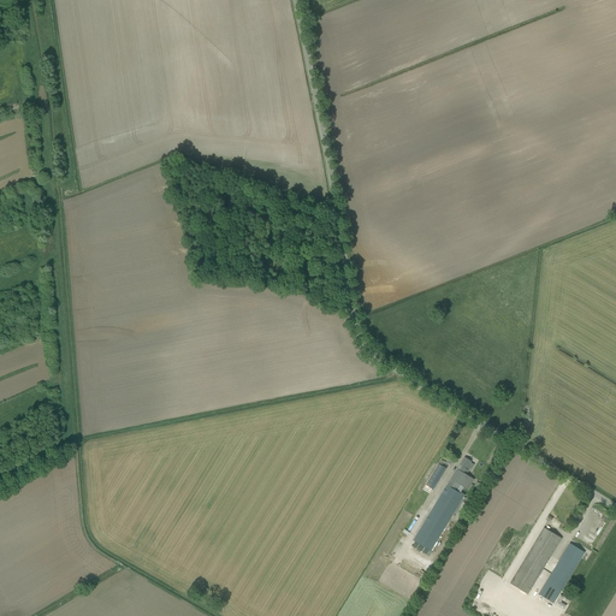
[(449,483),(446,486),(460,495),(461,492),(457,490),(460,485),(468,490),(474,480),(466,475),(468,471),(467,469),(472,461),(465,457),(457,469),(456,469),(449,483)]
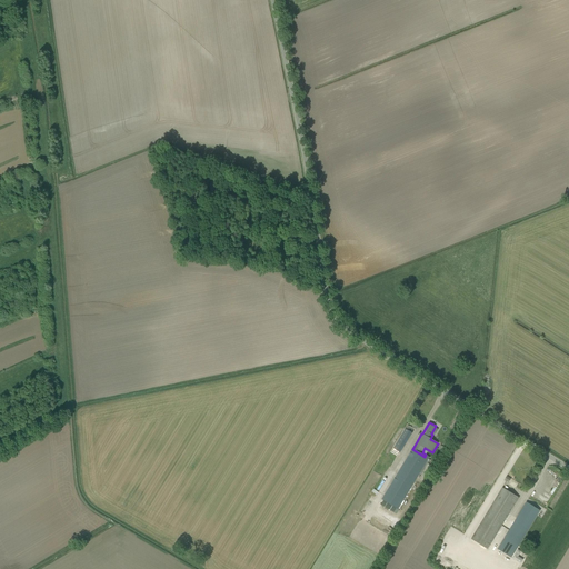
[(405,429),(392,449),(400,453),(412,433),(405,429)]
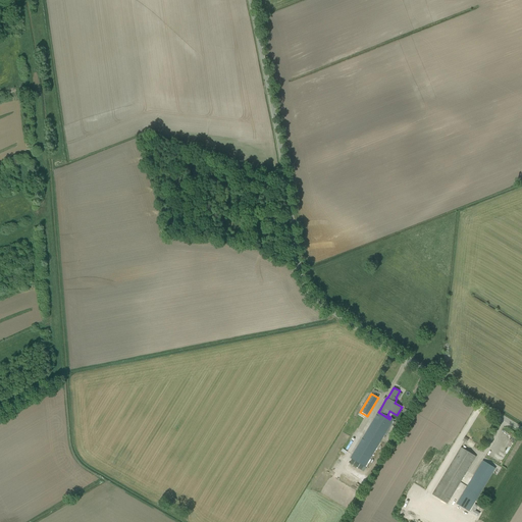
[(352,459),(349,463),(361,470),(363,466),(365,467),(394,419),(390,417),(389,419),(378,412),(350,459),(352,459)]
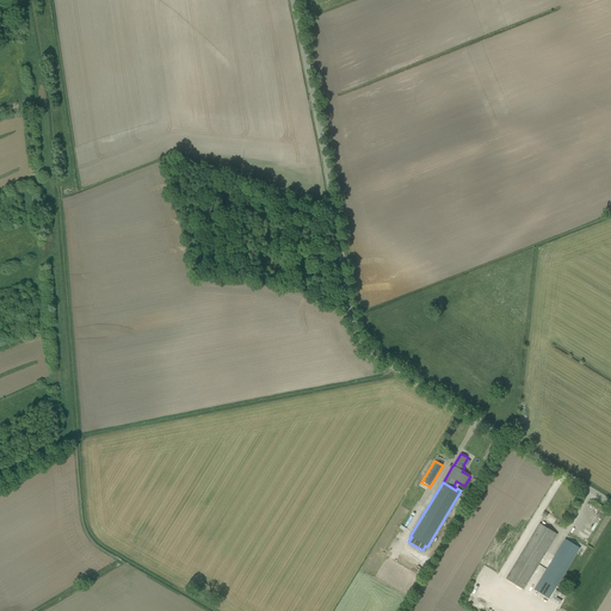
[(506,579),(523,590),(556,535),(539,524),(506,579)]
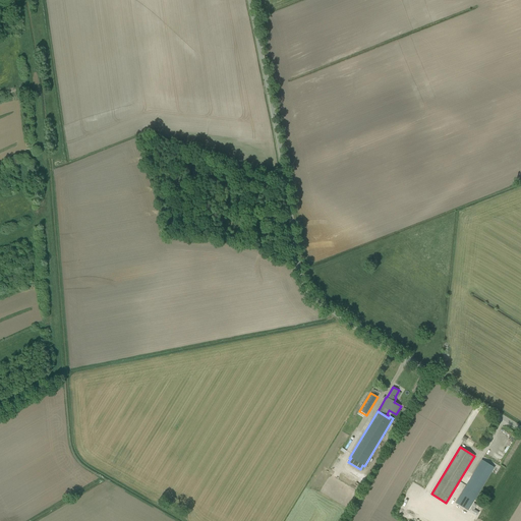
[(472,474),(455,503),(468,511),(474,500),(494,468),(494,467),(489,464),(481,460),(479,464),(472,474)]
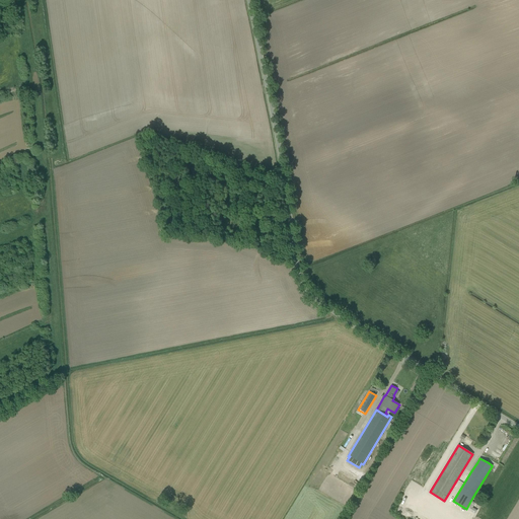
[(351,471),(361,478),(363,476),(353,469),(351,471)]
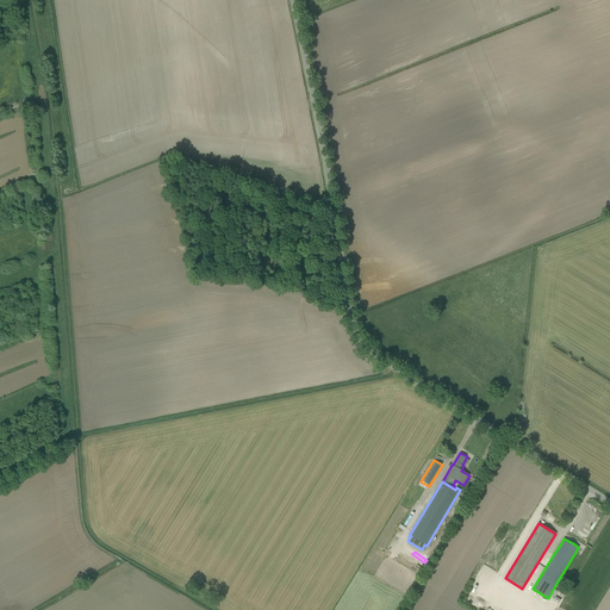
All buildings are outlined.
